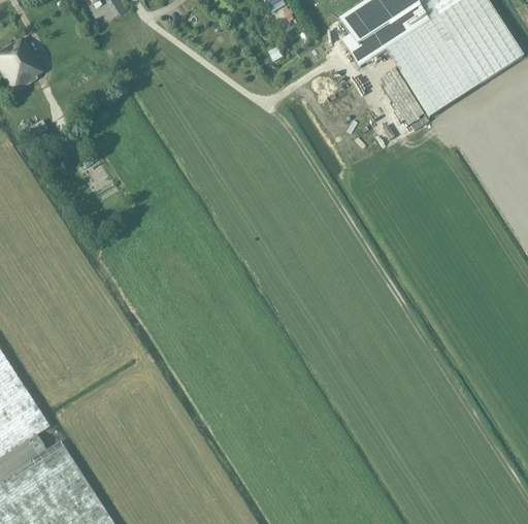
[(111,0),(120,12),(128,7),(123,0),(111,0)]
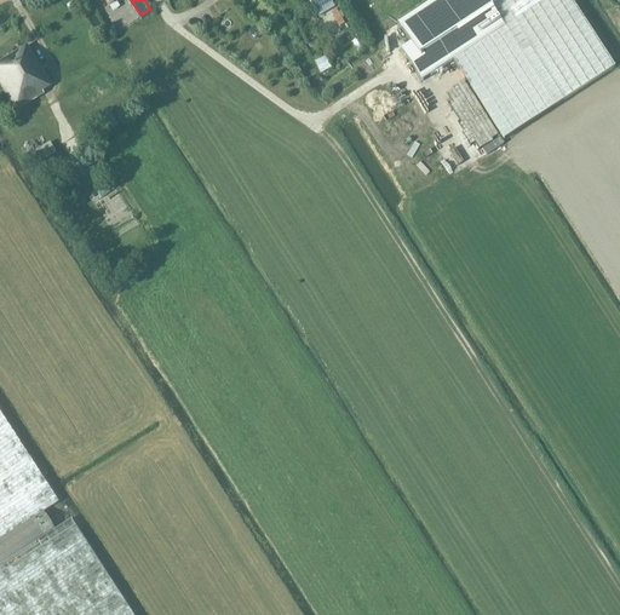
[(501,22),(488,0),(425,0),(397,19),(411,40),(401,46),(409,59),(422,78),(452,57),(501,22)]
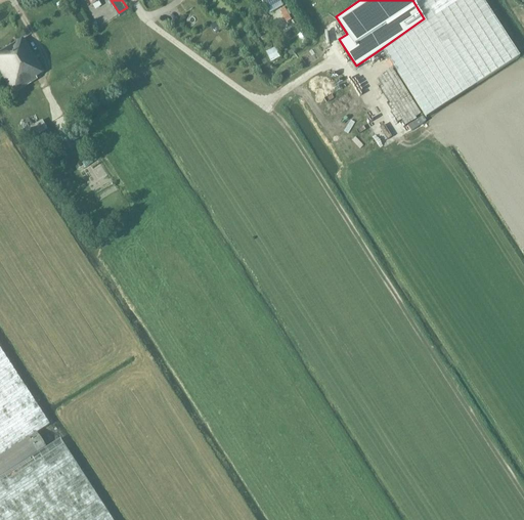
[(518,53),(483,0),(412,0),(424,18),(468,86),(518,53)]
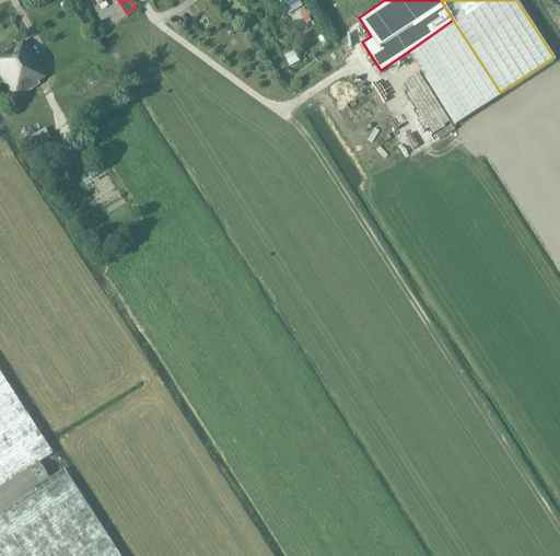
[(304,3),(298,6),(304,20),(310,16),(304,3)]
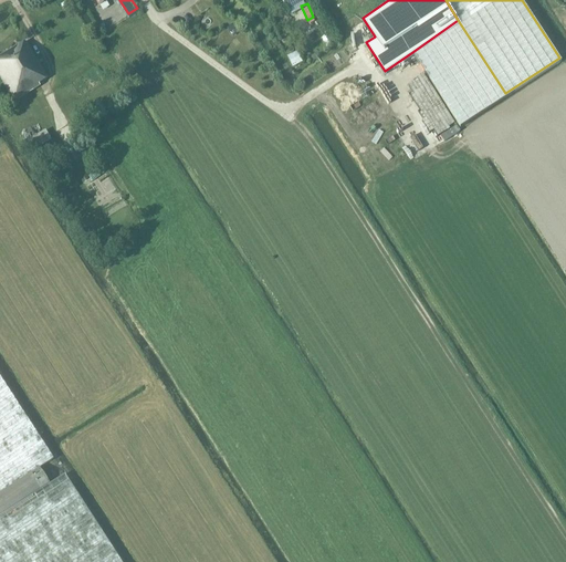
[(505,93),(458,20),(412,52),(459,124),(505,93)]
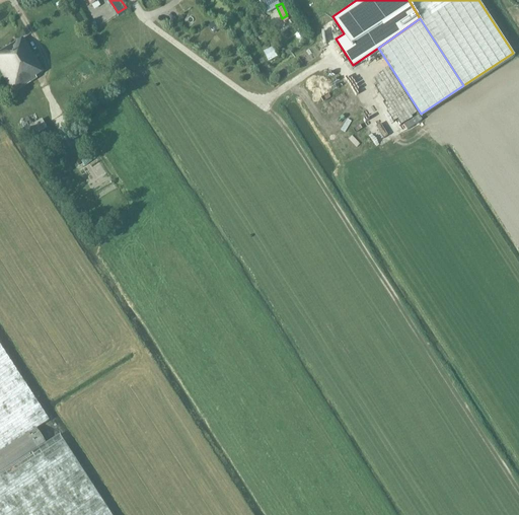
[(44,69),(23,35),(0,49),(0,68),(13,90),(36,76),(34,74),(44,69)]
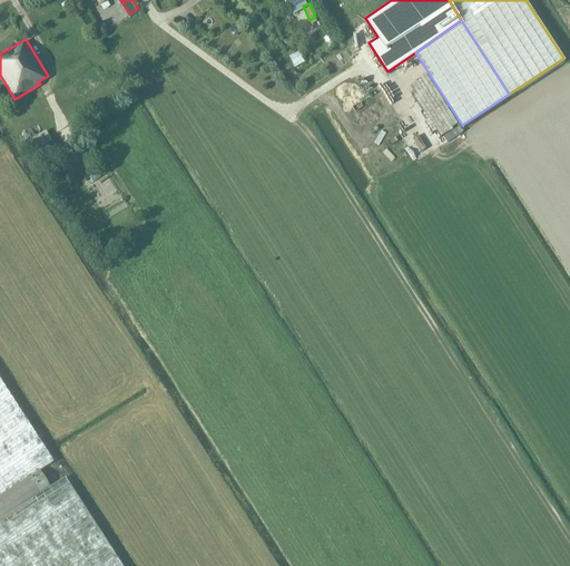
[(297,49),(288,54),(294,64),(303,59),(297,49)]
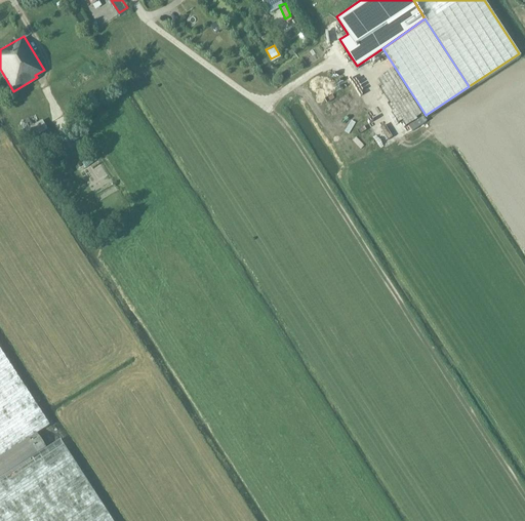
[(29,137),(47,126),(42,117),(39,119),(34,112),(19,120),(25,128),(24,128),(29,137)]
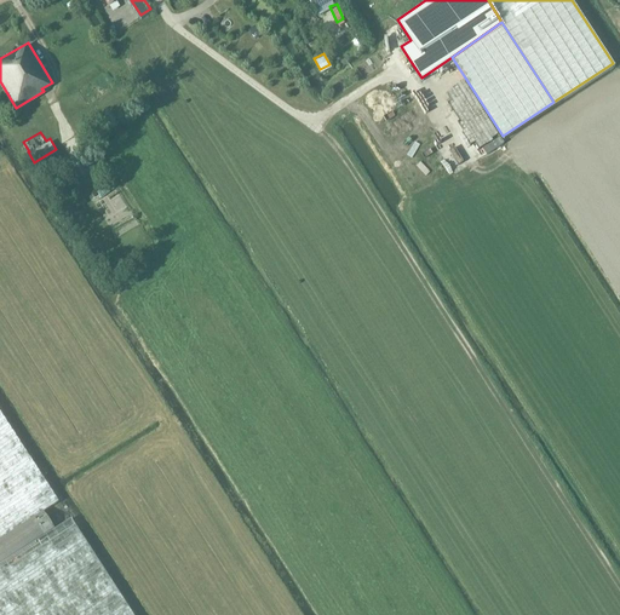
[(58,162),(52,153),(40,160),(47,171),(58,162)]
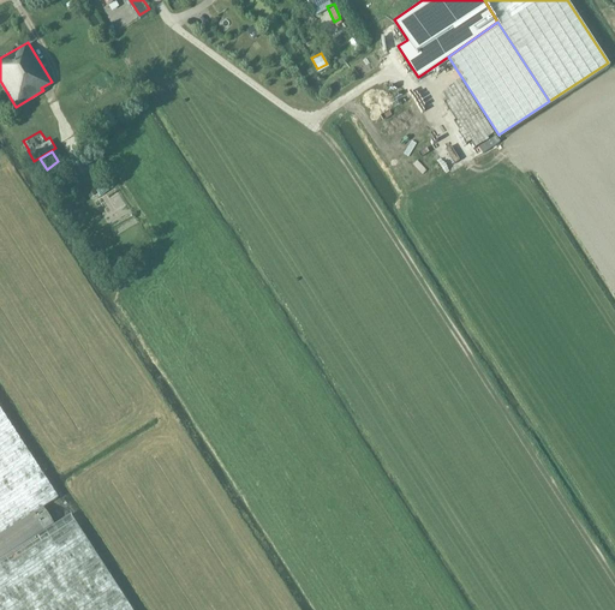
[(0,531),(42,504),(58,494),(0,404),(0,531)]
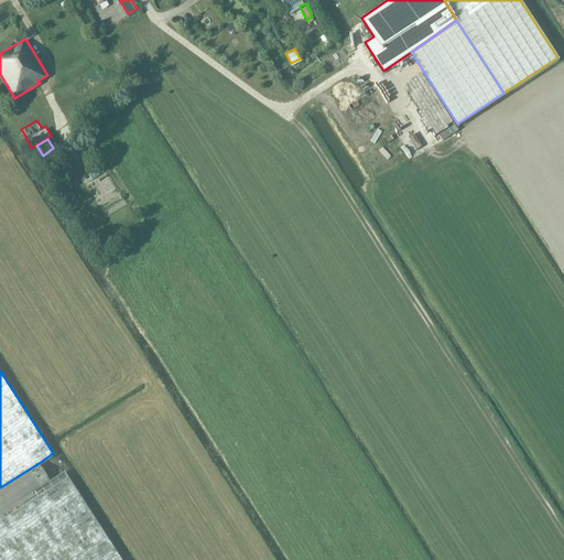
[(0,510),(50,478),(39,463),(0,487),(0,510)]
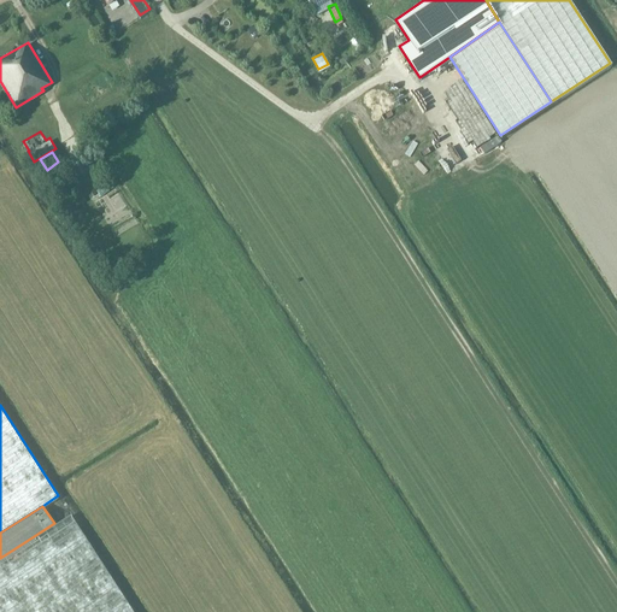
[(134,611),(70,512),(54,523),(0,558),(0,611),(134,611)]
